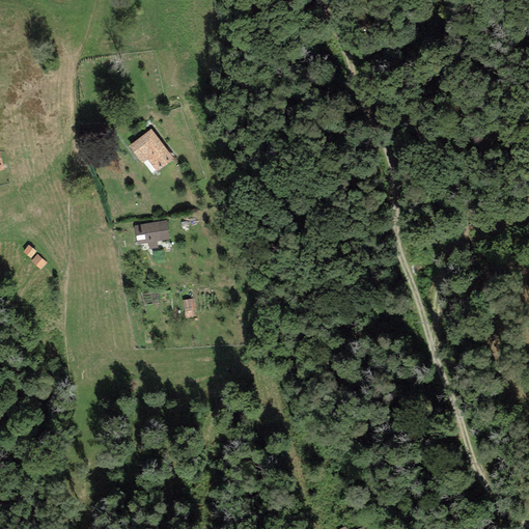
[(172,156),(151,130),(131,147),(151,173),(172,156)]
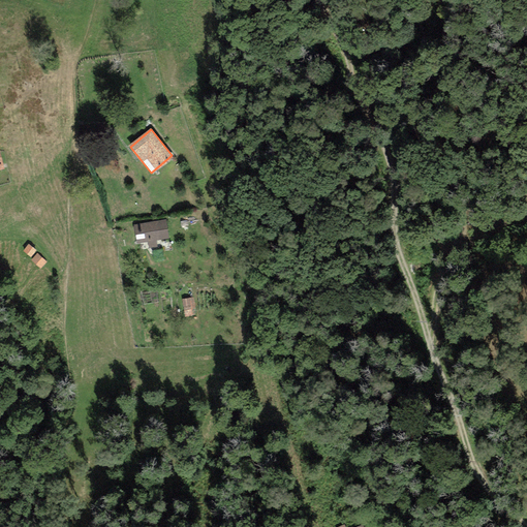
[(167,221),(133,224),(135,242),(169,239),(167,221)]
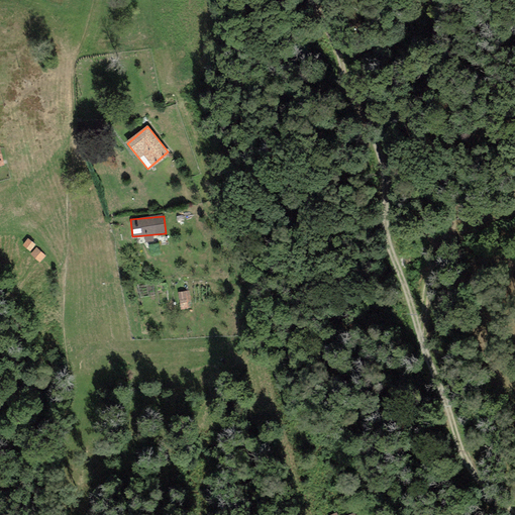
[(35,243),(27,237),(21,244),(28,251),(35,243)]
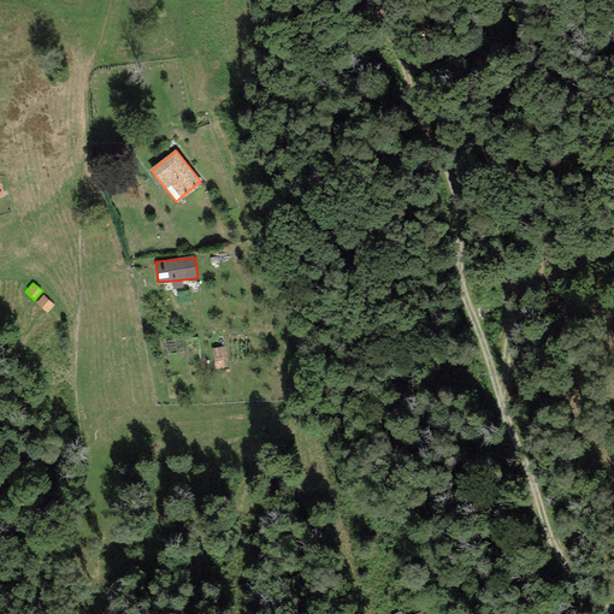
[(55,305),(45,294),(36,302),(47,313),(55,305)]
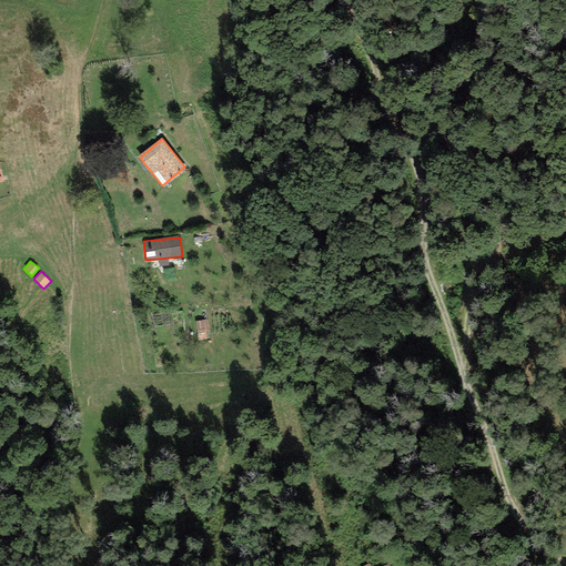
[(212,339),(211,319),(200,320),(201,339),(212,339)]
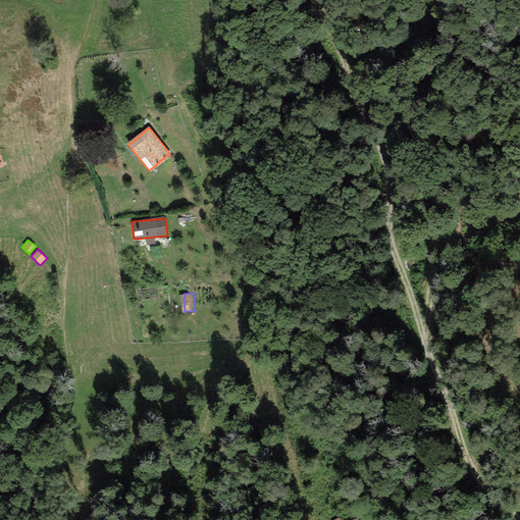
All buildings are outlined.
